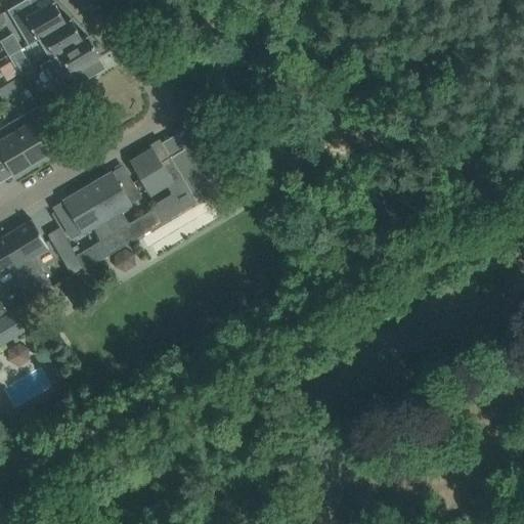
[(28,45),(71,18),(66,22),(53,1),(36,11),(29,0),(23,0),(7,9),(28,45)]
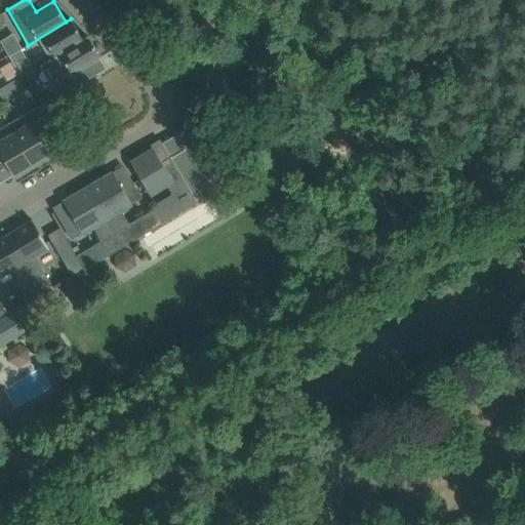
[(82,38),(71,18),(28,45),(38,39),(49,58),(87,36),(82,38)]
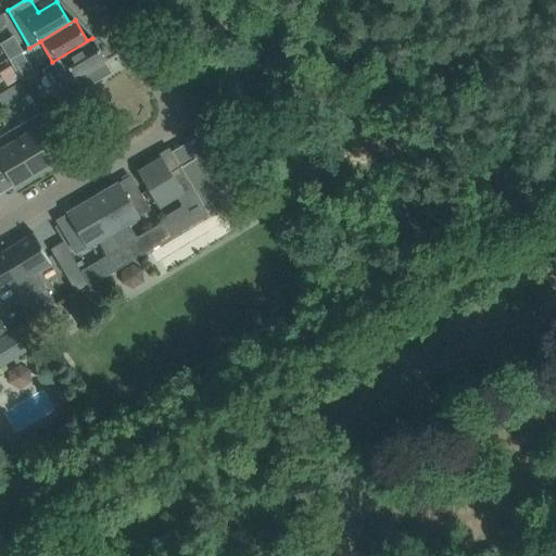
[(92,38),(52,62),(72,96),(96,81),(89,71),(106,61),(92,38)]
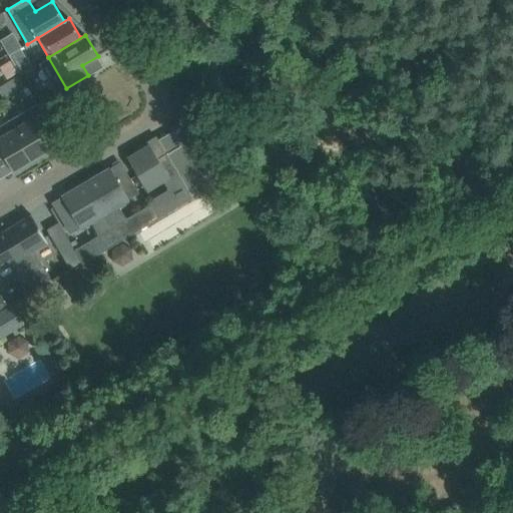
[(16,76),(7,82),(12,91),(22,86),(16,76)]
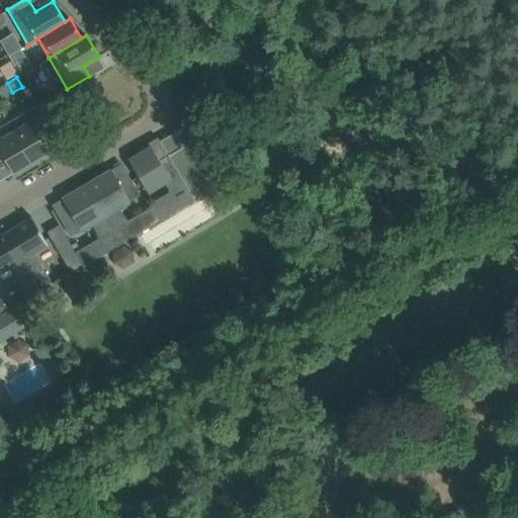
[(21,91),(13,95),(17,103),(25,98),(21,91)]
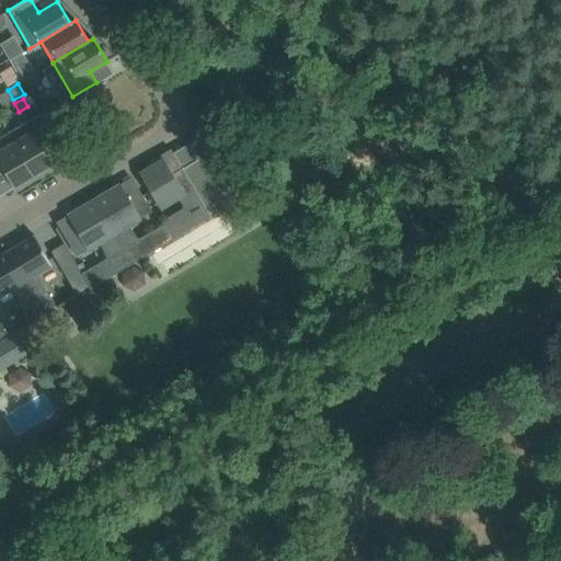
[(41,113),(9,133),(14,141),(34,176),(54,164),(43,146),(55,138),(41,113)]
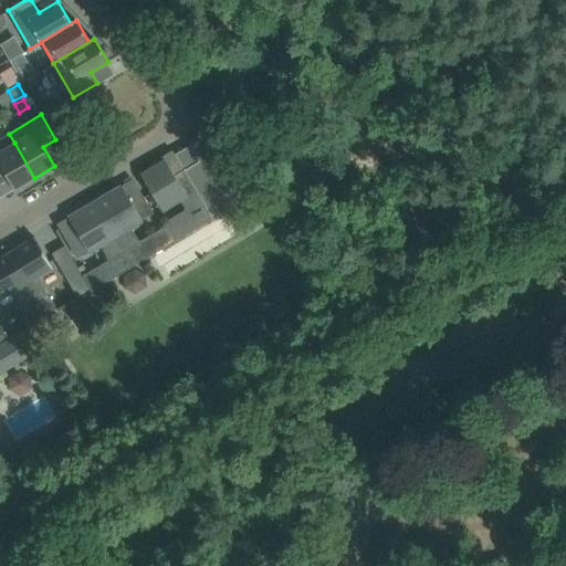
[(184,168),(212,218),(238,203),(220,174),(237,165),(216,130),(217,130),(216,129),(188,146),(189,147),(189,146),(198,160),(185,168),(184,168)]
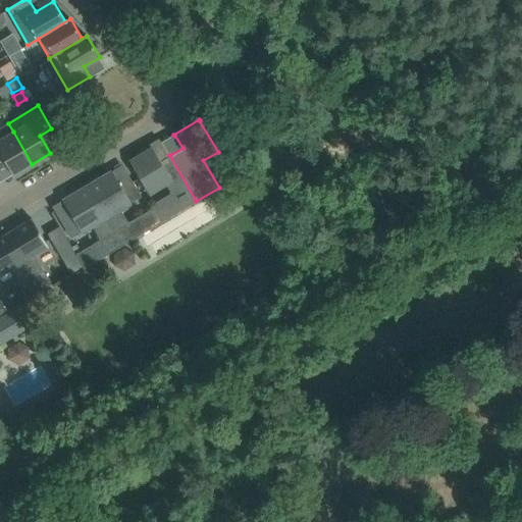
[(0,158),(3,157),(14,174),(32,164),(13,132),(8,123),(0,127),(0,158)]
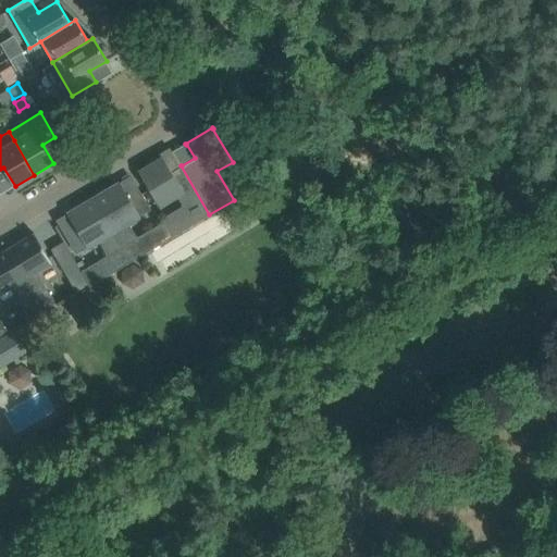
[(159,207),(177,197),(183,206),(161,219),(163,222),(172,237),(209,214),(181,165),(171,172),(162,157),(138,172),(153,198),(159,207)]
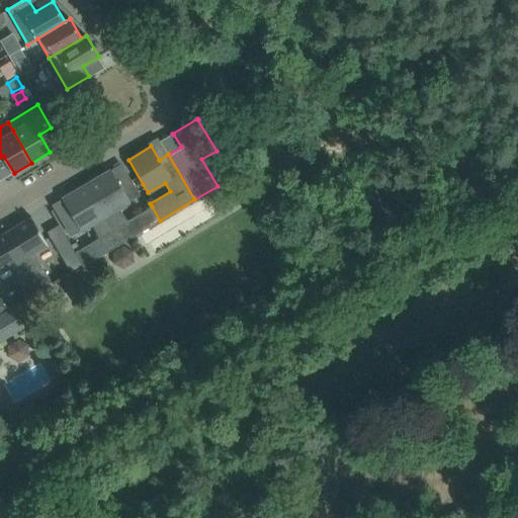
[(111,169),(87,184),(122,244),(160,221),(152,206),(127,221),(119,207),(131,201),(125,194),(111,169)]
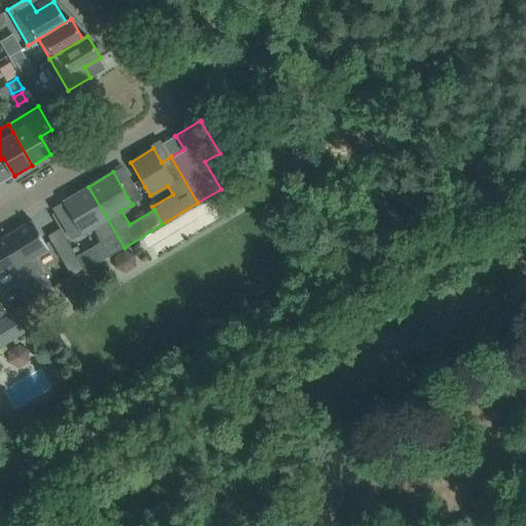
[(85,270),(124,248),(88,187),(63,201),(78,226),(82,234),(94,228),(101,241),(76,256),(85,270)]
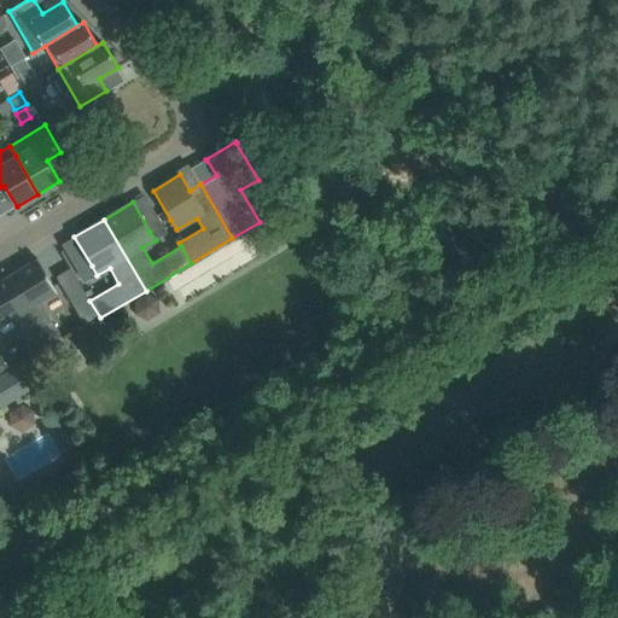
[(38,258),(6,277),(48,348),(64,339),(41,301),(57,291),(38,258)]
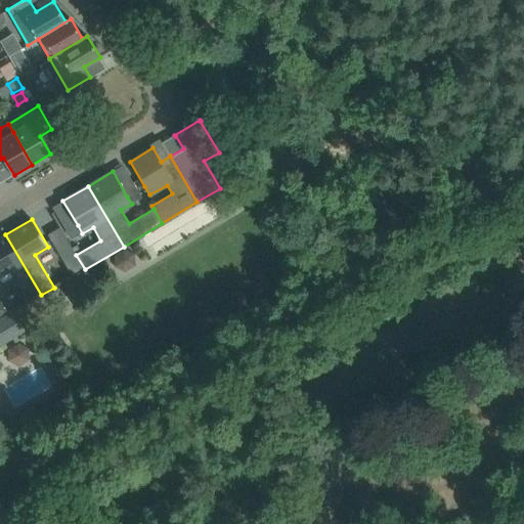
[(58,228),(47,235),(59,256),(71,250),(58,228)]
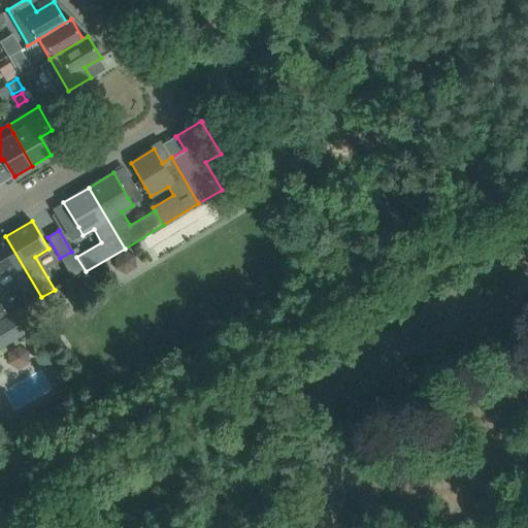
[(41,297),(5,237),(0,239),(0,293),(17,285),(29,305),(30,304),(41,297)]
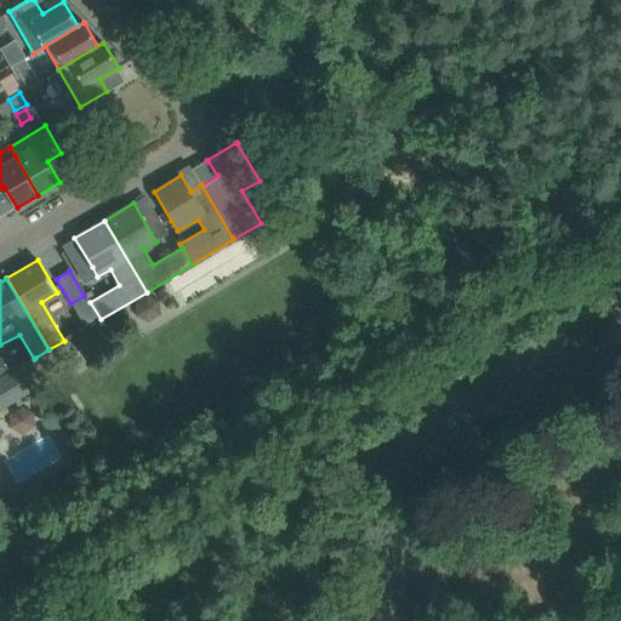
[(0,379),(0,385),(11,404),(50,381),(35,358),(34,359),(0,379)]
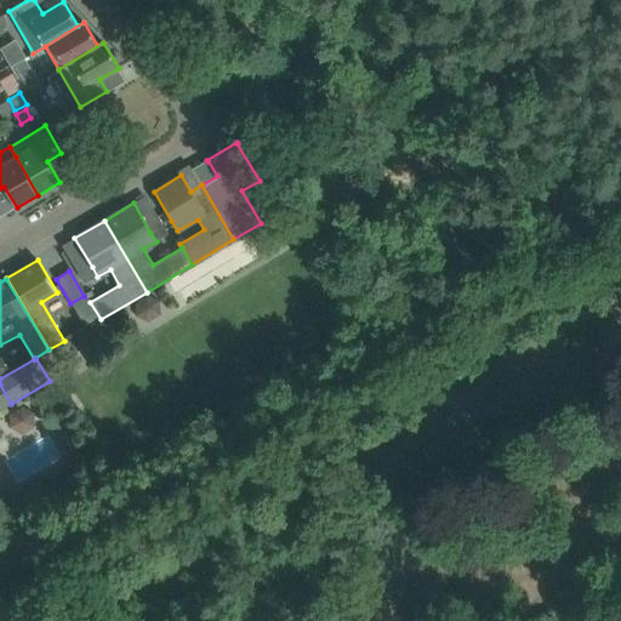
[(0,620),(24,620),(18,610),(0,620)]
